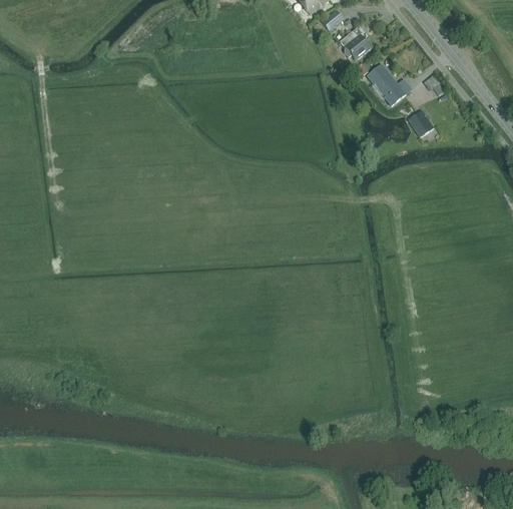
[(308,14),(316,8),(317,9),(318,9),(319,9),(320,9),(321,8),(321,7),(322,7),(322,6),(322,5),(321,4),(326,0),(298,0),(308,14)]
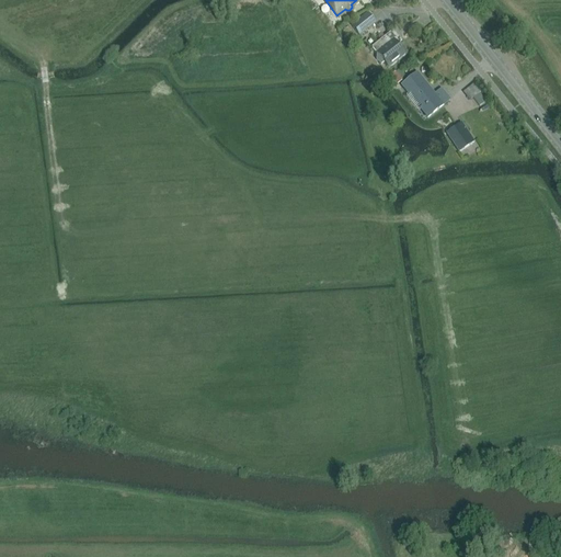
[(351,22),(358,32),(375,19),(367,9),(351,22)]
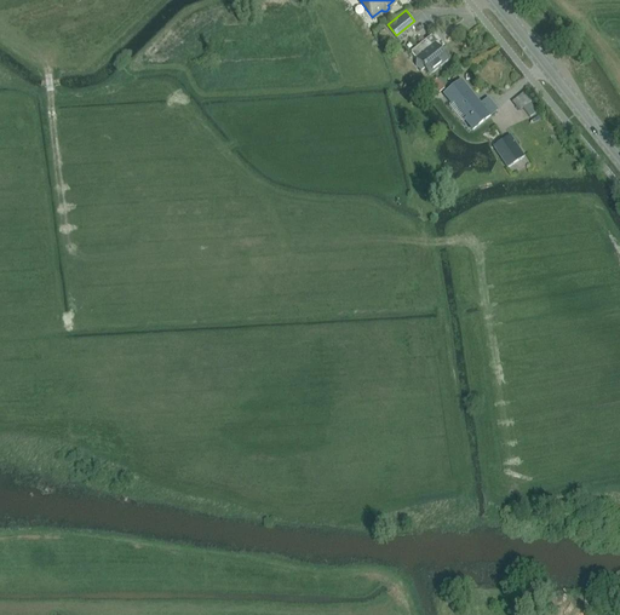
[(424,65),(430,73),(448,57),(440,46),(441,45),(441,44),(438,40),(441,38),(435,30),(411,50),(415,56),(415,63),(420,69),(424,65)]
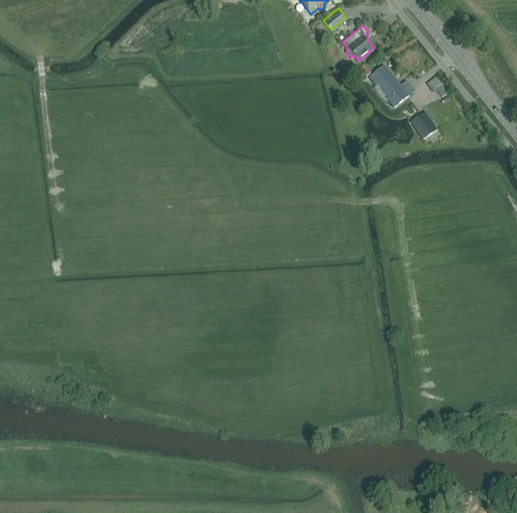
[(373,67),(368,61),(365,63),(364,63),(357,68),(363,75),(365,73),(366,75),(371,71),(370,69),(373,67)]
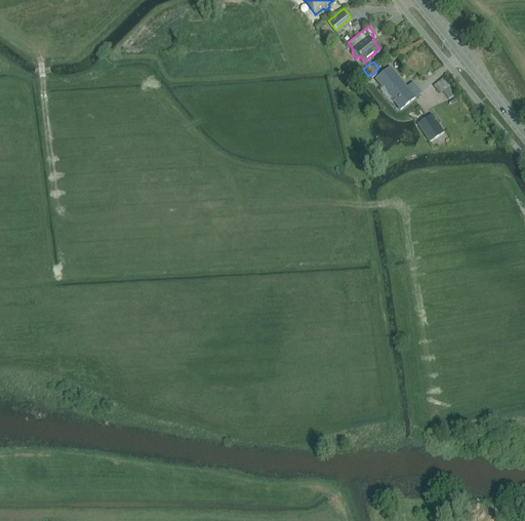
[(405,87),(390,68),(376,78),(381,85),(384,83),(395,98),(393,99),(399,108),(420,90),(413,81),(405,87)]
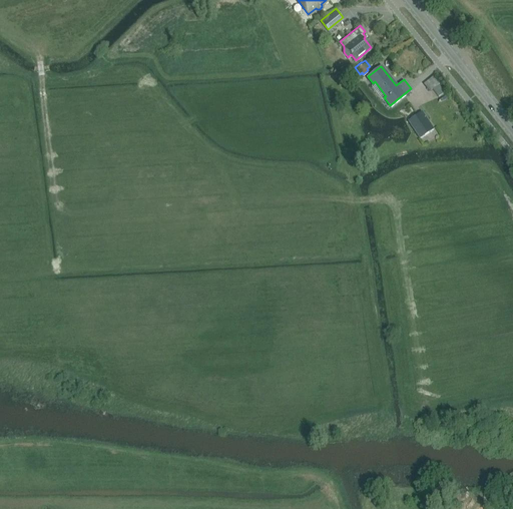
[(438,82),(433,87),(439,94),(444,89),(438,82)]
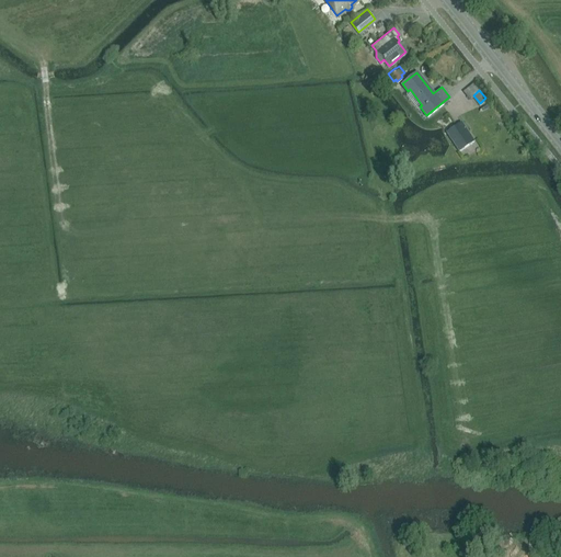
[(473,138),(461,121),(446,131),(459,148),(473,138)]
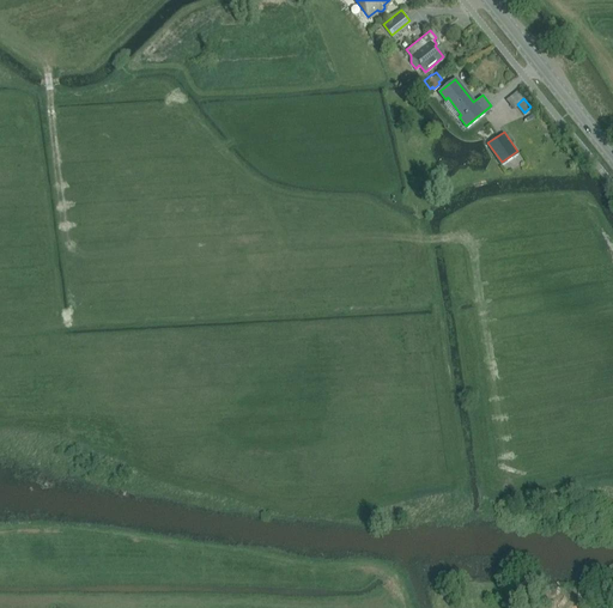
All buildings are outlined.
